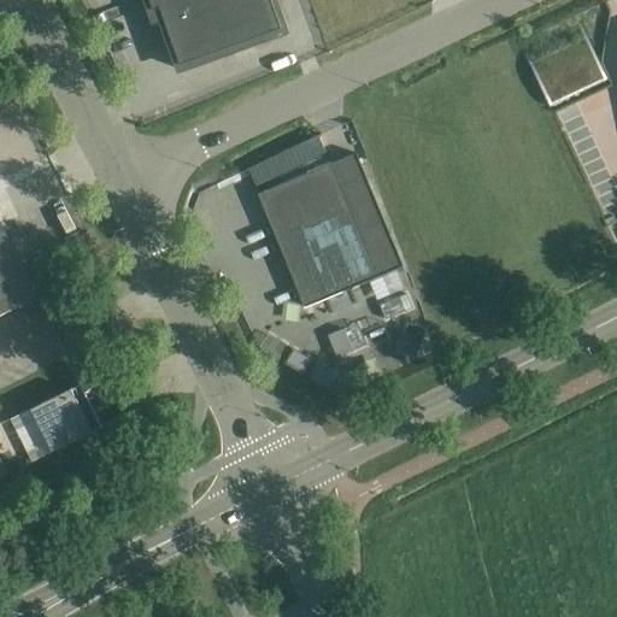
[(145,0),(150,12),(157,10),(177,66),(181,65),(183,71),(198,65),(195,60),(212,54),(215,59),(254,45),(252,39),(269,33),(271,39),(286,34),(283,28),(287,27),(276,0),(145,0)]
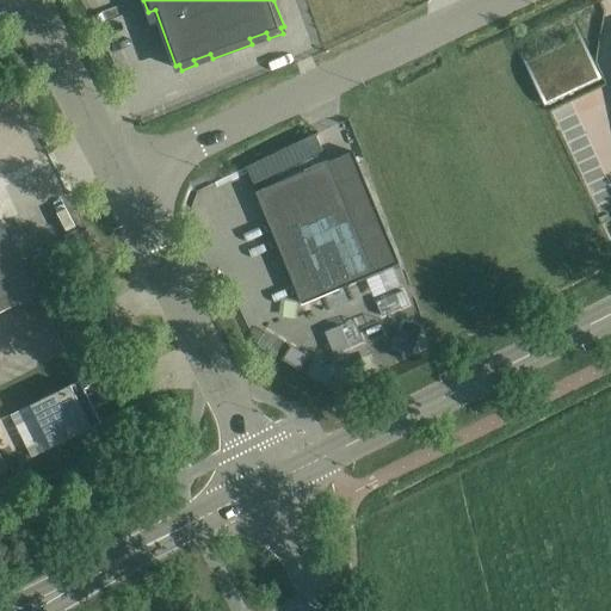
[(573,26),(519,51),(544,105),(598,80),(573,26)]
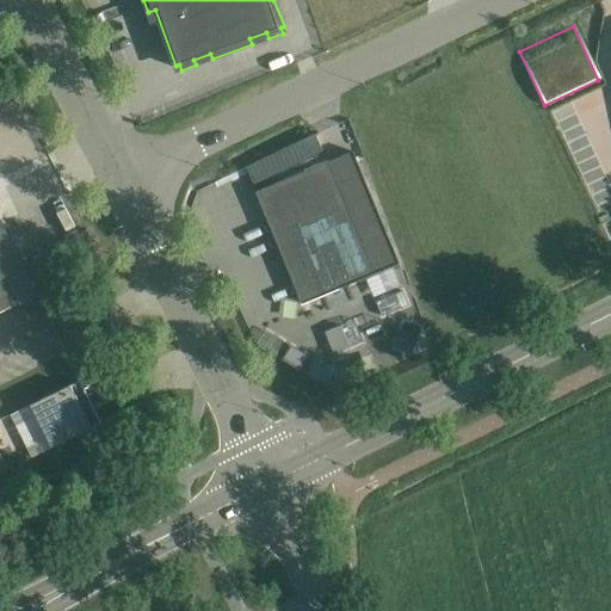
[(328,162),(255,192),(302,304),(400,264),(353,152),(328,162)]
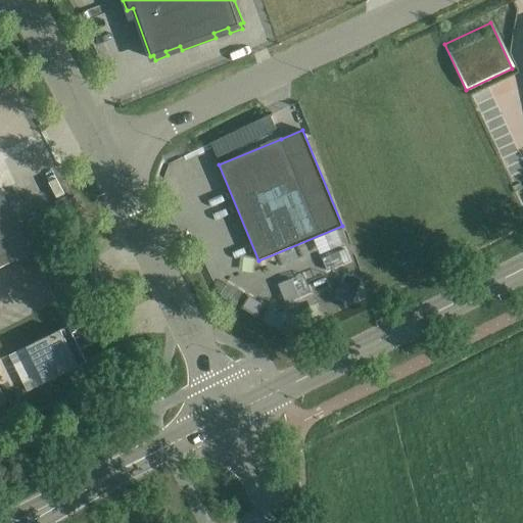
[(211,146),(162,162),(178,209),(228,193),(211,146)]
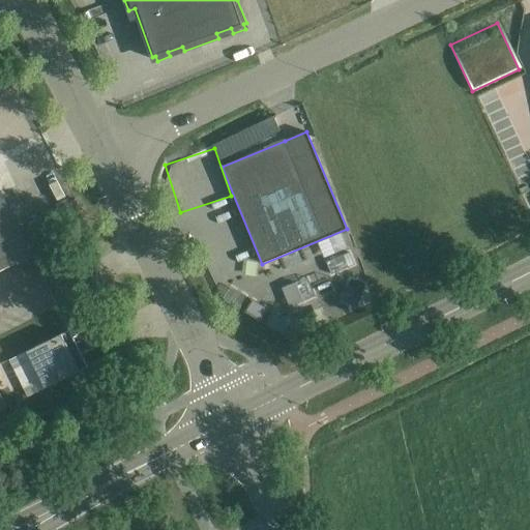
[(0,246),(4,244),(6,244),(23,236),(0,189),(0,246)]
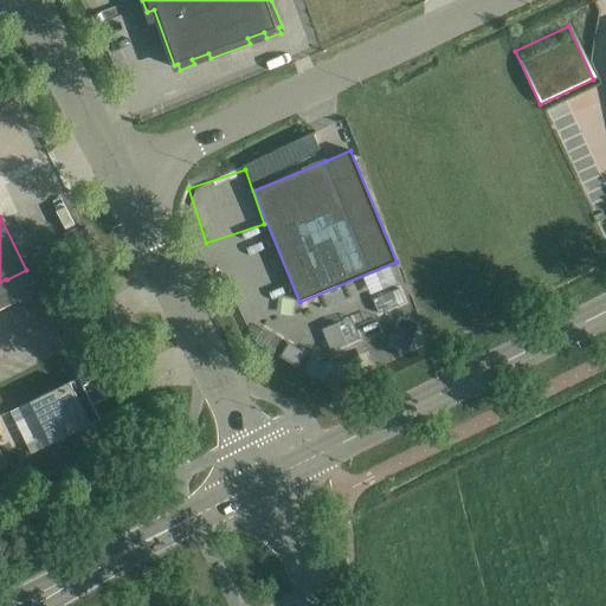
[(7,279),(5,279),(0,282),(0,311),(19,303),(7,279)]
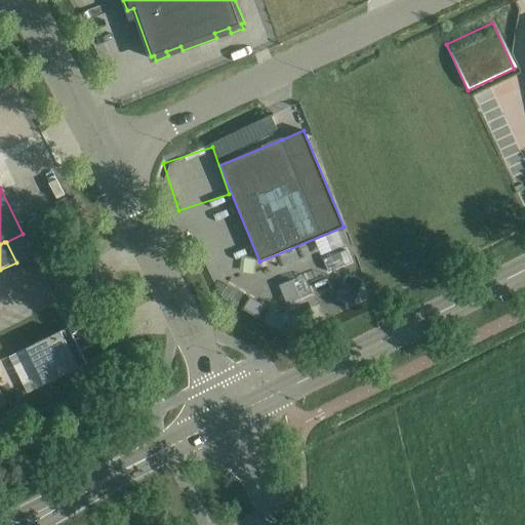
[(27,348),(10,356),(28,393),(45,385),(87,364),(86,363),(78,346),(72,332),(69,327),(50,336),(27,348)]
